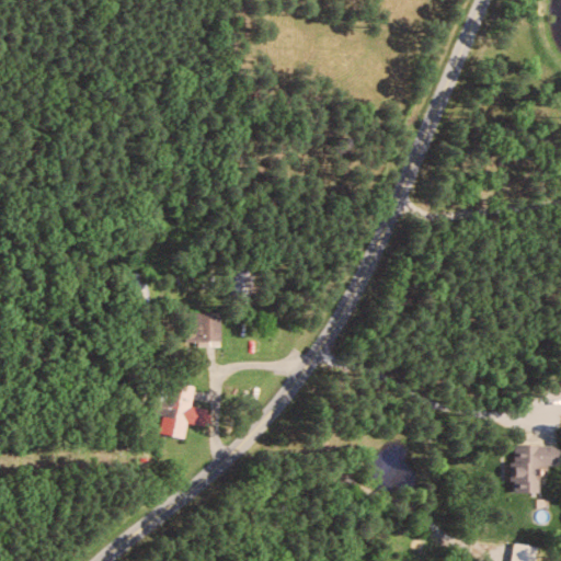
[(255,274),(239,271),(233,294),(251,297),(255,274)]
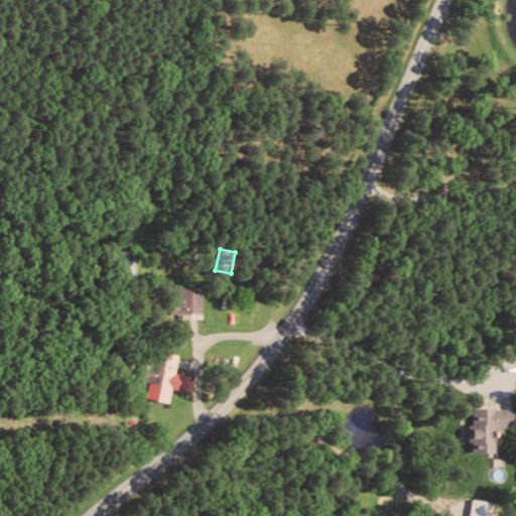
[(206,286),(172,286),(172,316),(207,316),(206,286)]
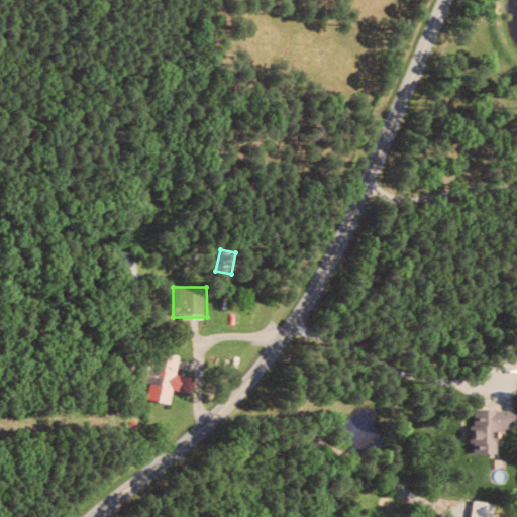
[(148,398),(171,402),(174,388),(193,391),(196,376),(178,373),(181,355),(154,350),(151,365),(154,366),(148,398)]
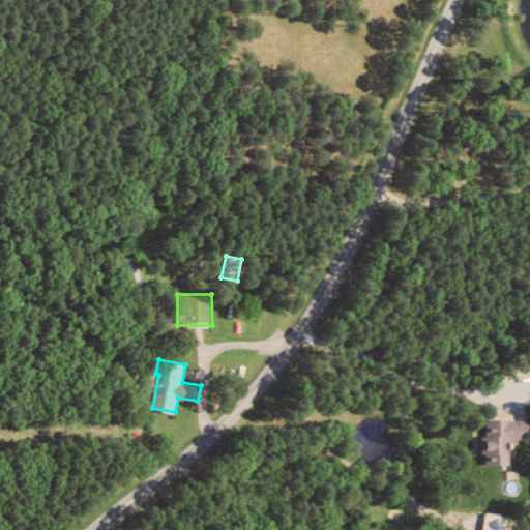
[(484,419),(484,453),(487,453),(486,464),(509,464),(509,447),(519,447),(519,438),(528,438),(528,419),(484,419)]
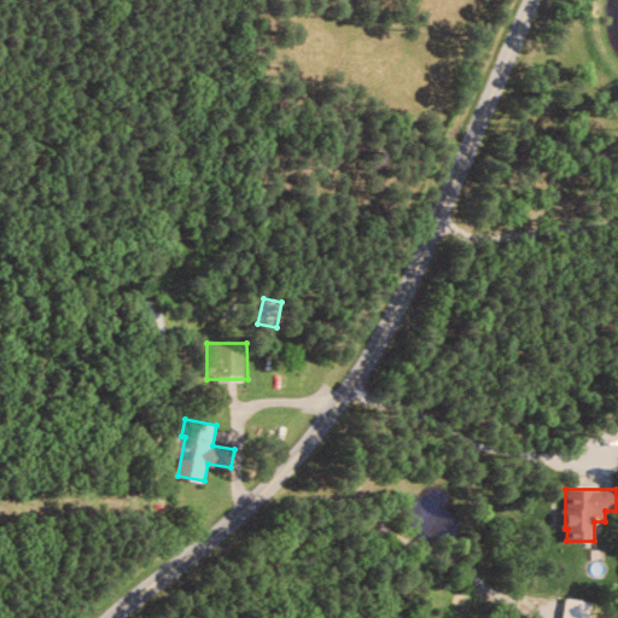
[(589,617),(593,600),(567,596),(564,617),(589,617)]
